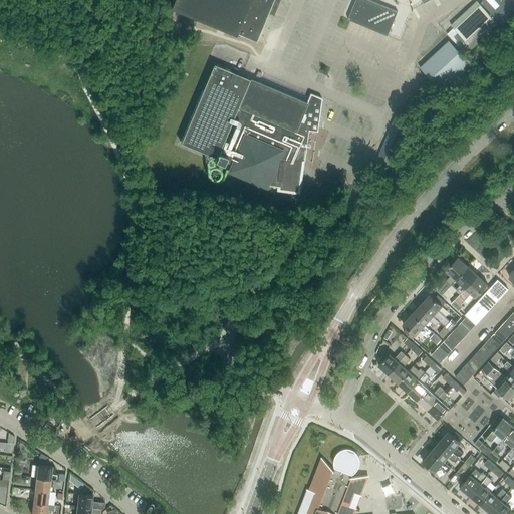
[(173,0),(170,7),(239,36),(240,33),(256,40),(267,12),(271,14),(277,0),(173,0)]
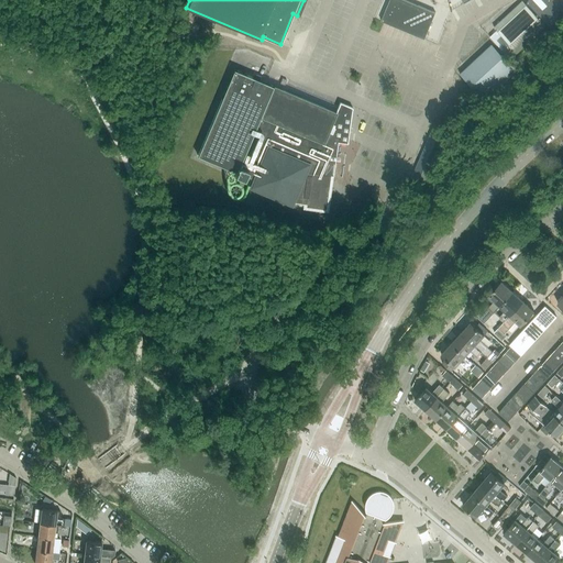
[(389,0),(381,21),(394,26),(403,30),(406,31),(416,35),(424,39),(435,12),(405,0),(389,0)]
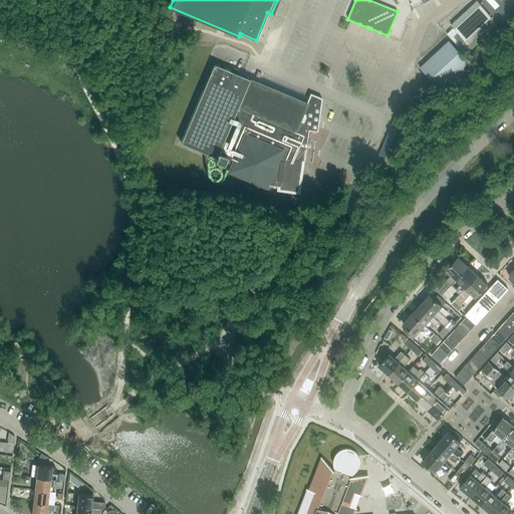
[(513,0),(481,0),(480,1),(502,25),(513,13),(513,0)]
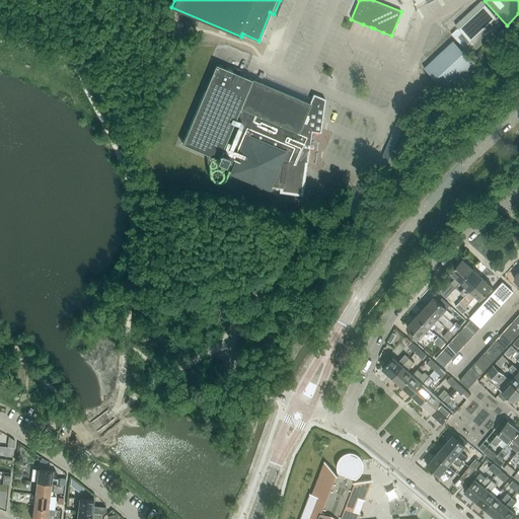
[(472,53),(503,24),(482,1),(455,25),(462,32),(458,36),(462,42),(460,44),(465,50),(467,48),(472,53)]
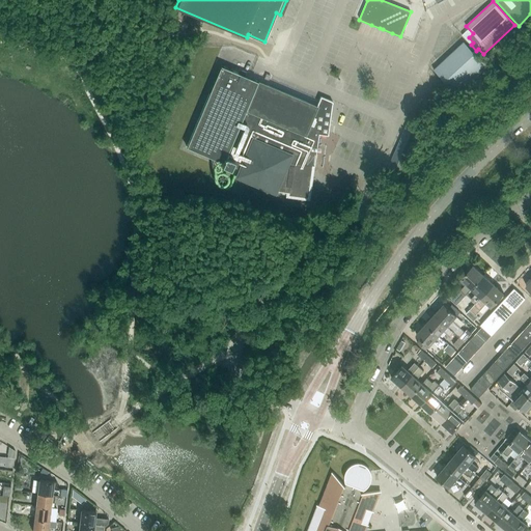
[(454,92),(484,64),(464,42),(434,70),(454,92)]
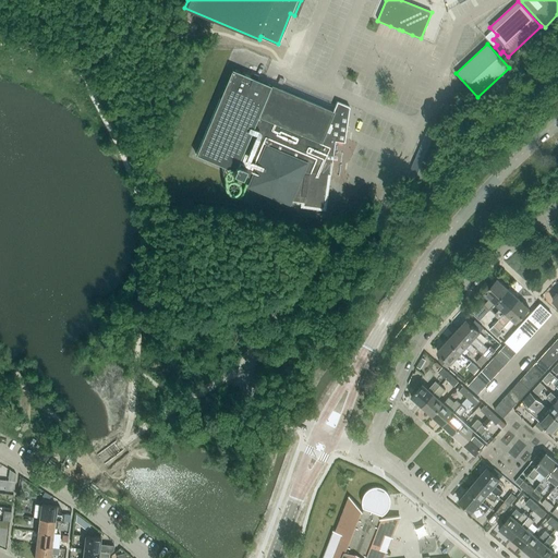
[(228,168),(234,171),(233,173),(242,178),(243,176),(249,177),(251,178),(247,186),(289,204),(301,205),(300,209),(315,211),(316,207),(323,208),(327,179),(328,174),(329,174),(330,174),(334,153),(335,141),(344,143),(349,107),(337,101),(332,111),(273,86),(231,69),(195,155),(228,168)]
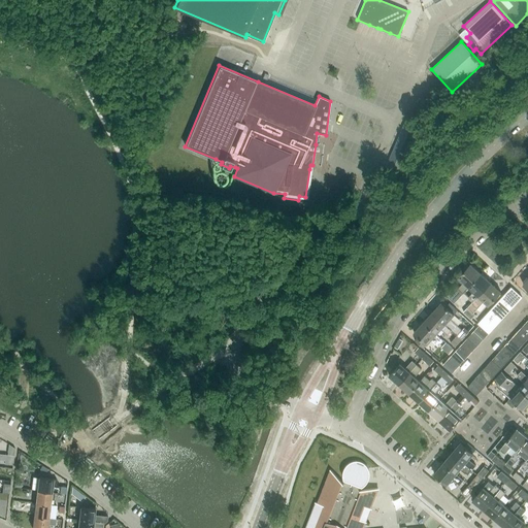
[(399,173),(415,135),(419,127),(405,122),(386,167),(399,173)]
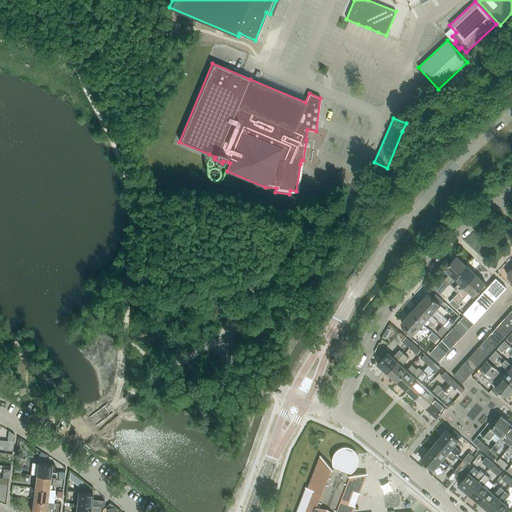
[(454,279),(467,265),(456,256),(454,258),(453,257),(450,260),(451,261),(444,269),(449,274),(444,280),(442,278),(432,288),(440,294),(454,279)]
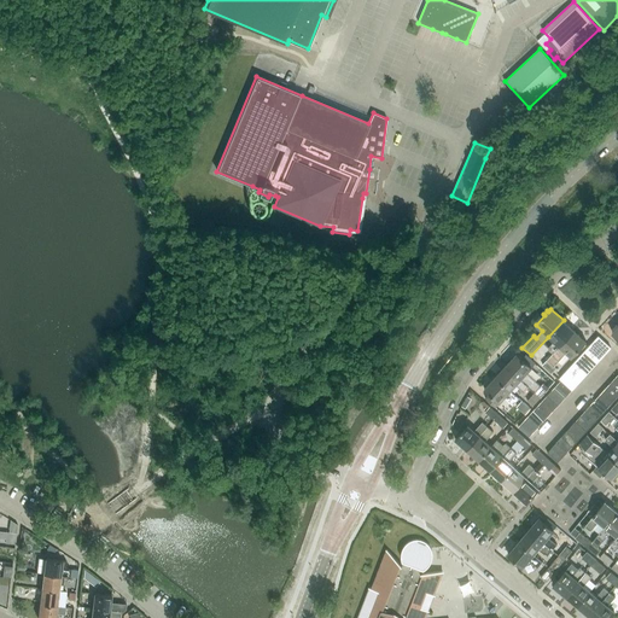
[(564,320),(548,337),(554,342),(547,349),(552,354),(553,354),(575,331),(564,320)]
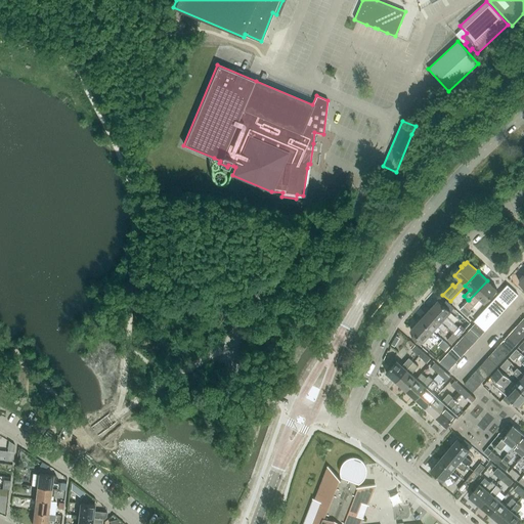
[(468,300),(464,305),(460,310),(467,316),(471,312),(469,310),(479,299),(484,303),(491,295),(492,297),(495,293),(494,292),(496,290),(487,280),(469,300),(468,300)]
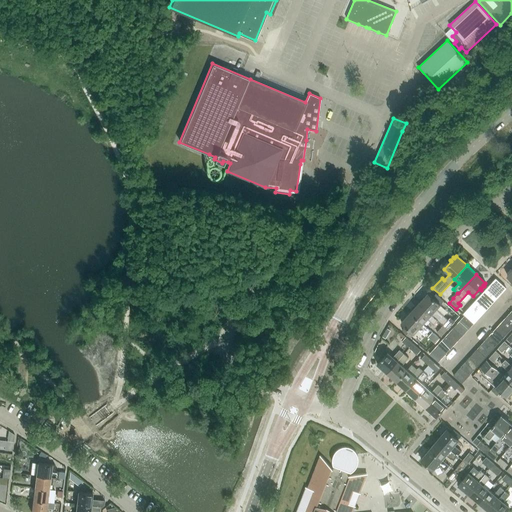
[(479,296),(490,305),(506,288),(495,279),(479,296)]
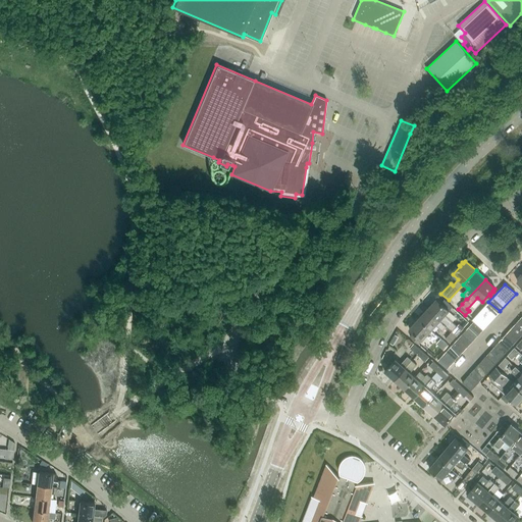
[(462,304),(455,297),(451,302),(458,309),(462,304)]
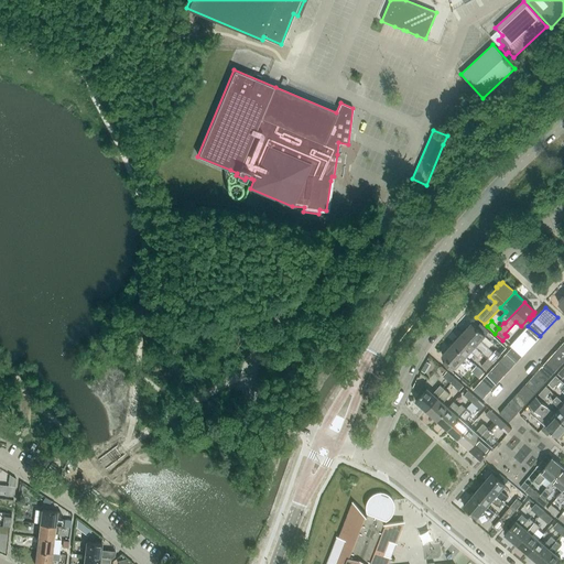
[(472,323),(462,334),(483,353),(488,358),(494,362),(501,355),(496,350),(494,353),(480,340),(485,335),(476,327),(472,323)]
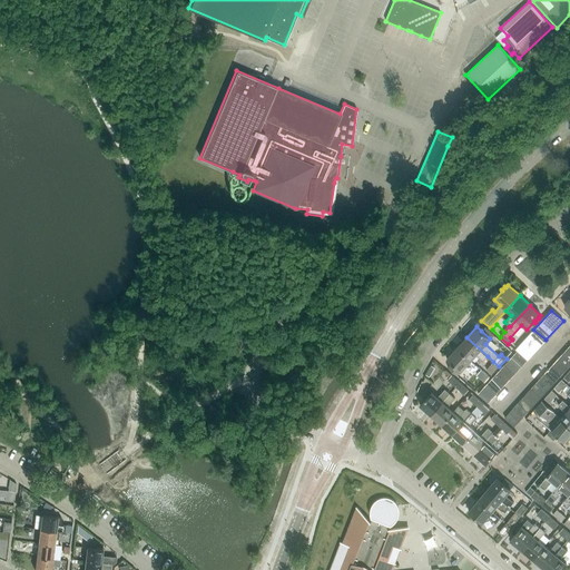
[(484,327),(481,331),(490,338),(493,335),(484,327)]
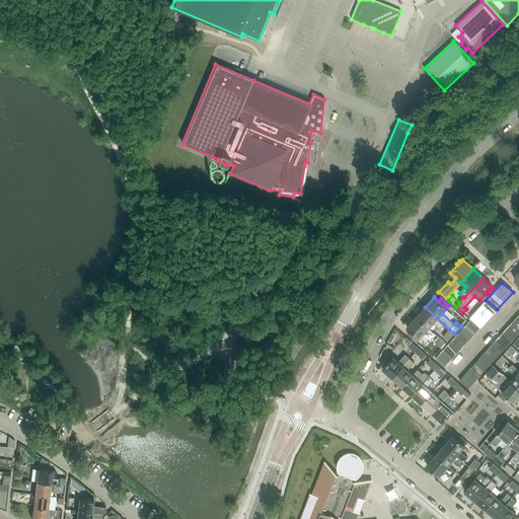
[(497,309),(486,300),(469,317),(471,319),(480,327),(497,309)]
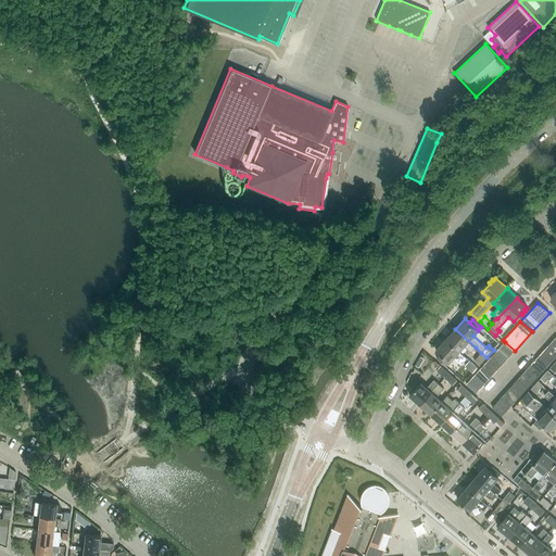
[(476,348),(455,329),(445,339),(459,352),(465,346),(471,353),(476,348)]
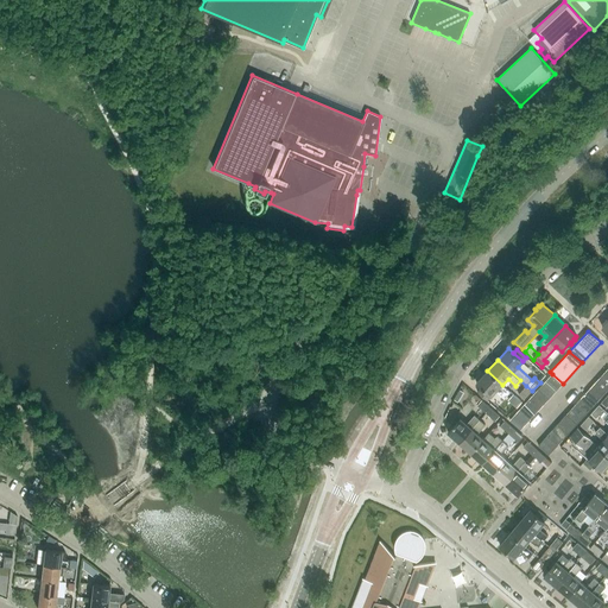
[(511,392),(502,385),(487,371),(476,382),(482,388),(477,392),(487,401),(491,397),(492,397),(498,391),(505,397),(511,392)]
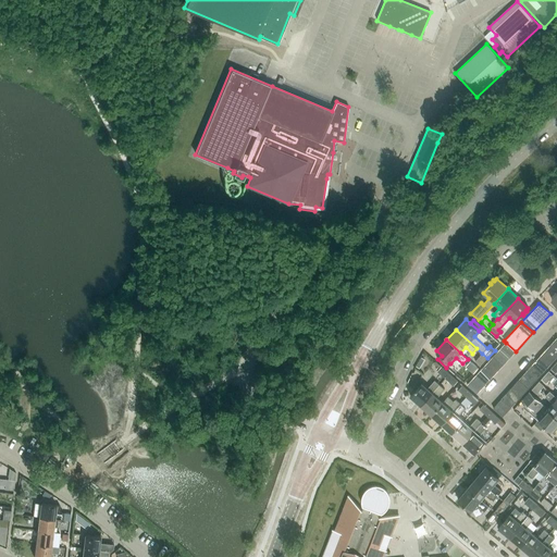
[(556,356),(556,345),(553,342),(541,356),(549,364),(556,356)]
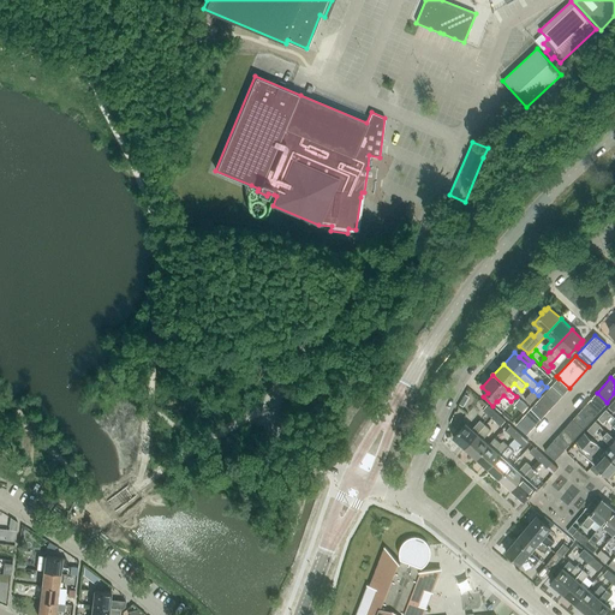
[(559,378),(554,383),(565,393),(569,388),(559,378)]
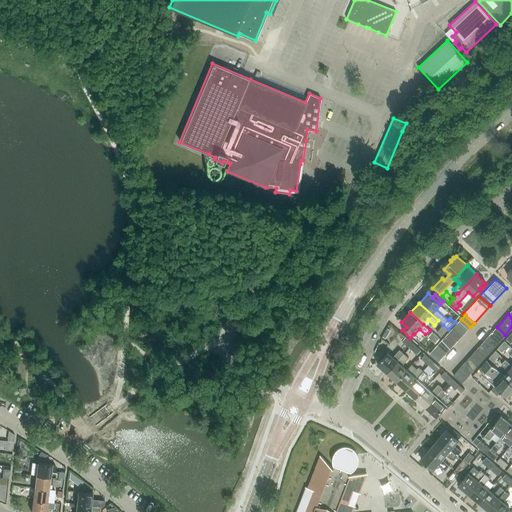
[(470,327),(461,319),(457,323),(466,331),(470,327)]
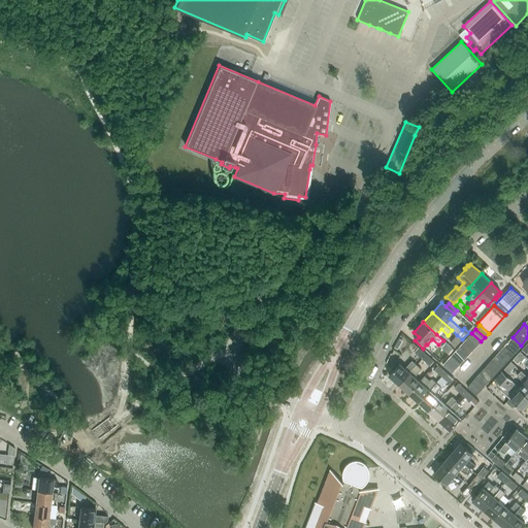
[(481,341),(471,333),(467,338),(476,347),(481,341)]
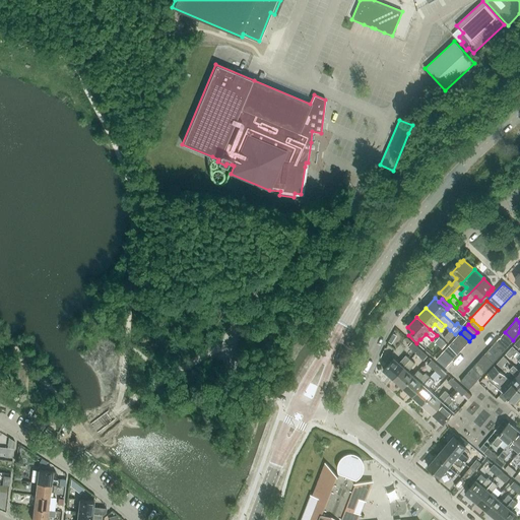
[(450,330),(444,337),(448,341),(455,334),(450,330)]
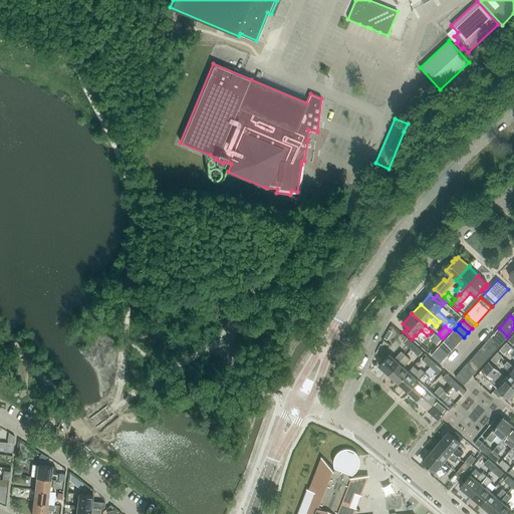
[(507,336),(499,328),(495,332),(504,340),(507,336)]
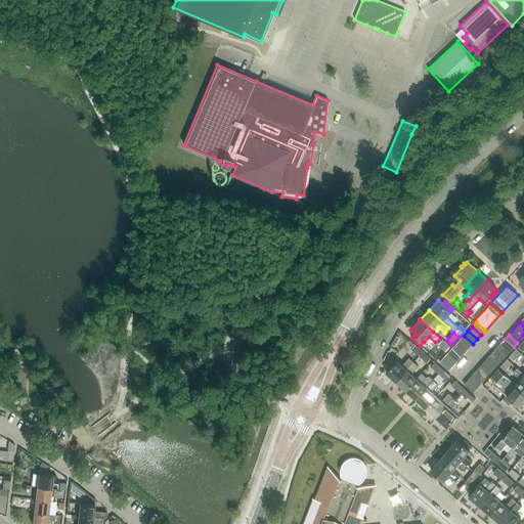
[(396,336),(391,344),(394,347),(399,338),(396,336)]
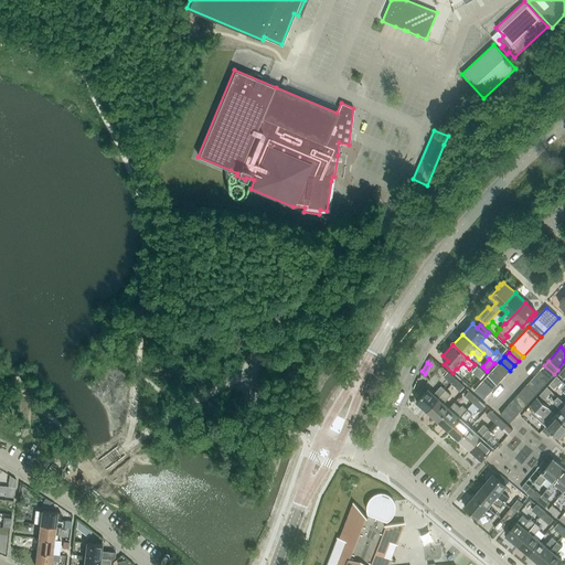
[(500,362),(496,366),(505,375),(510,371),(500,362)]
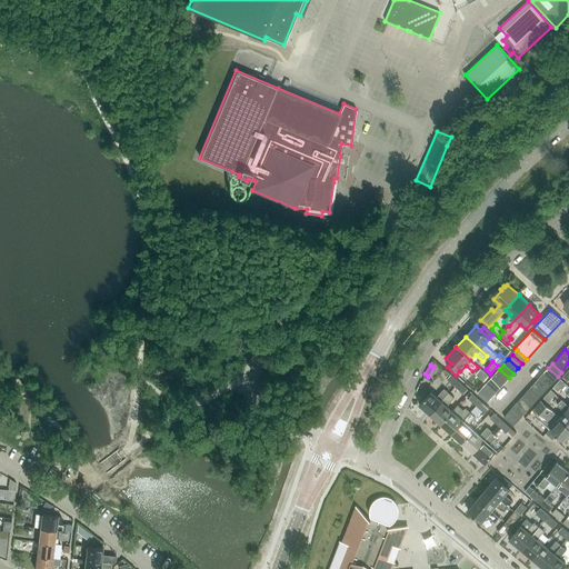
[(558,377),(548,368),(543,373),(553,382),(558,377)]
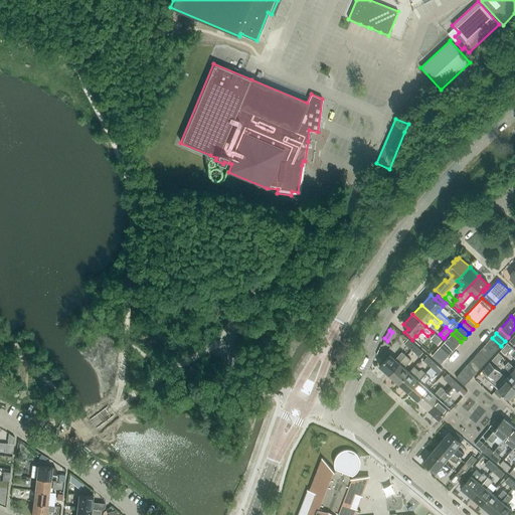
[(442,341),(435,334),(430,339),(437,346),(442,341)]
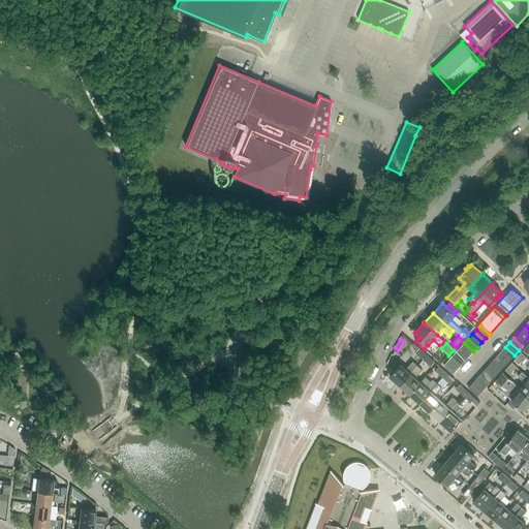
[(473,351),(464,343),(460,347),(469,355),(473,351)]
